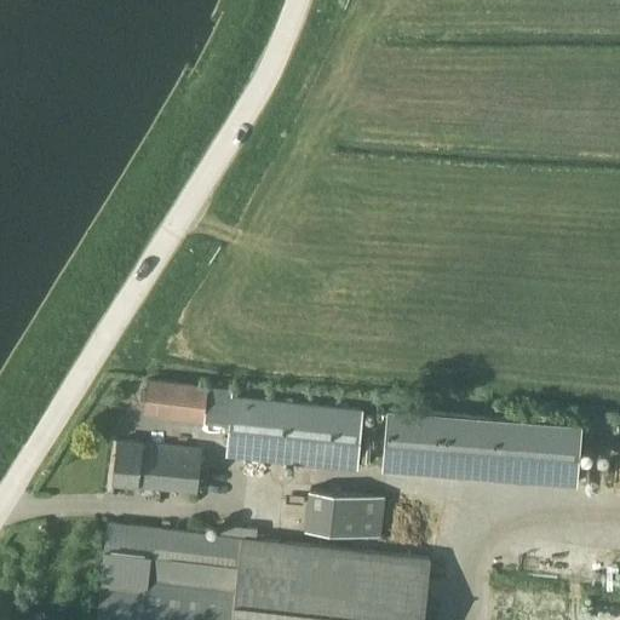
[(208,386),(149,380),(145,413),(205,419),(208,386)]
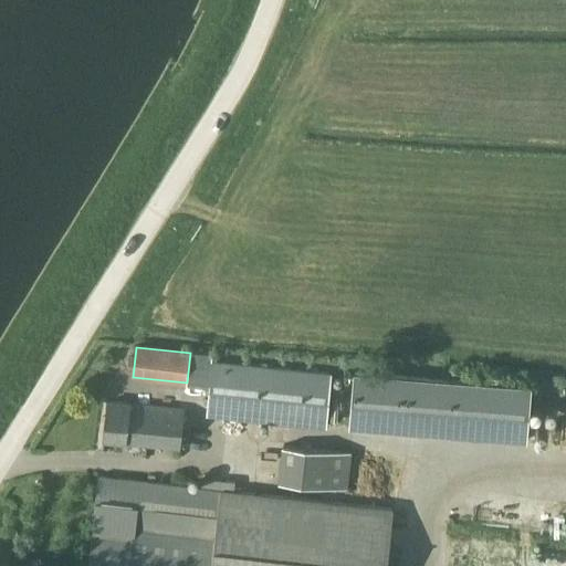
[(210,385),(208,413),(327,426),(333,375),(212,363),(213,356),(190,353),(187,383),(210,385)]
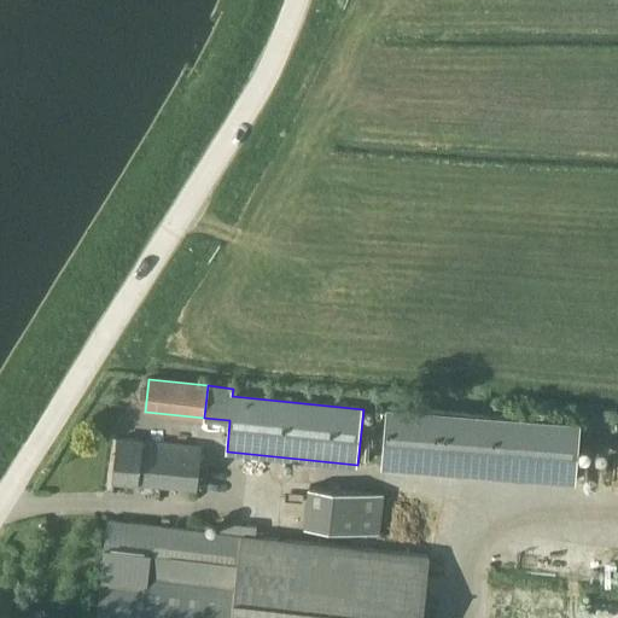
[(363,404),(363,409),(357,465),(460,476),(466,415),(363,404)]
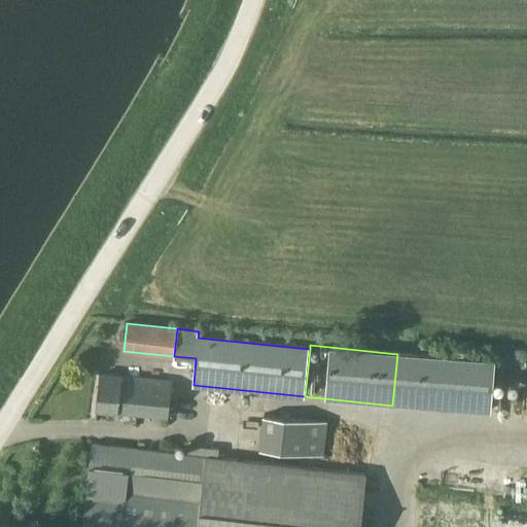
[(460,360),(397,354),(392,406),(455,412),(460,360)]
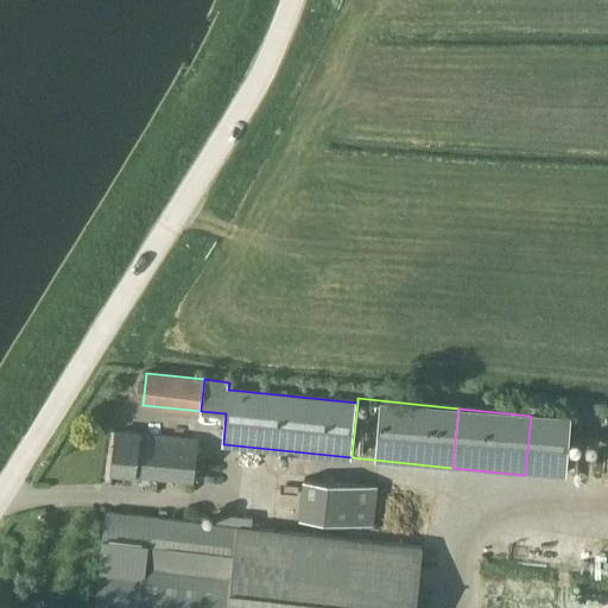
[(198,439),(116,431),(112,474),(194,482),(198,439)]
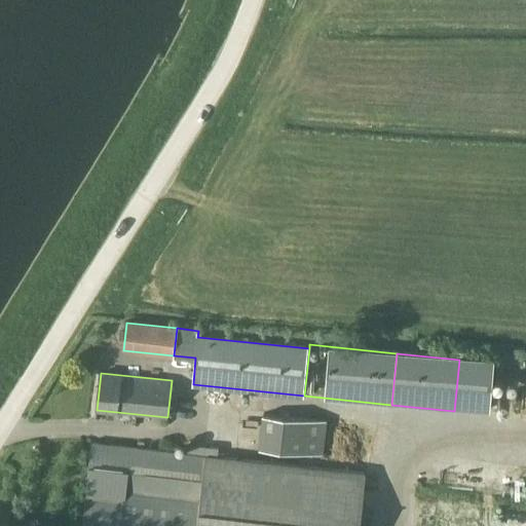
[(327,420),(262,414),(258,449),(323,455),(327,420)]
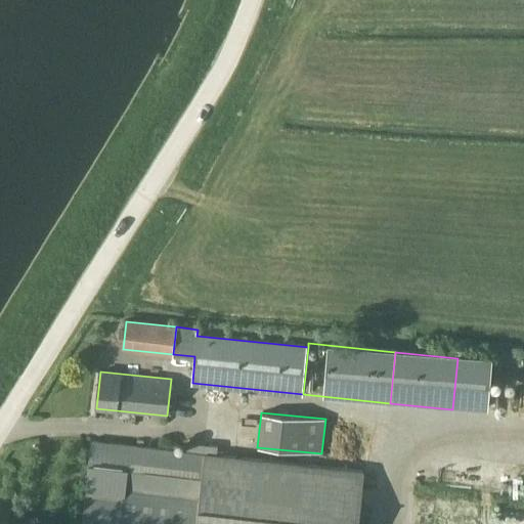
[(358,523),(364,471),(205,454),(92,442),(83,523),(358,523)]
